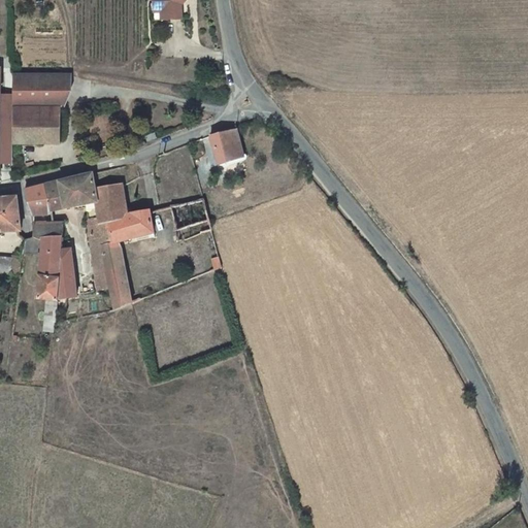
[(162,8),(162,17),(182,17),(182,0),(184,0),(185,0),(156,0),(162,0),(162,8)]
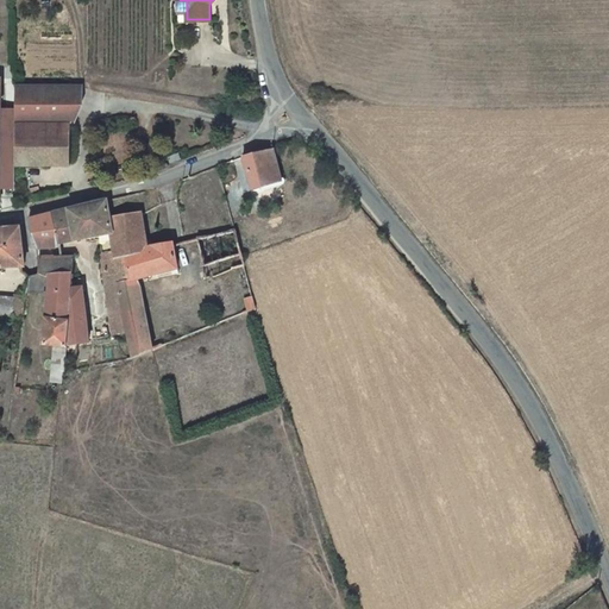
[(71,124),(80,107),(80,88),(16,87),(16,165),(71,165),(71,124)]
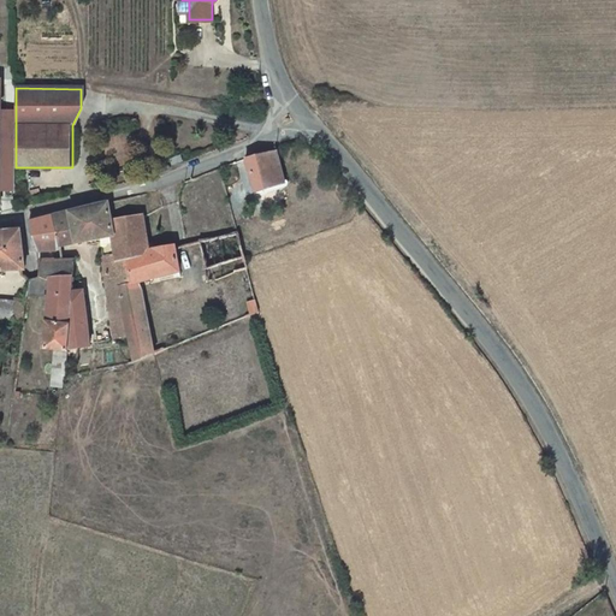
[(267,150),(277,187),(286,183),(277,147),(267,150)]
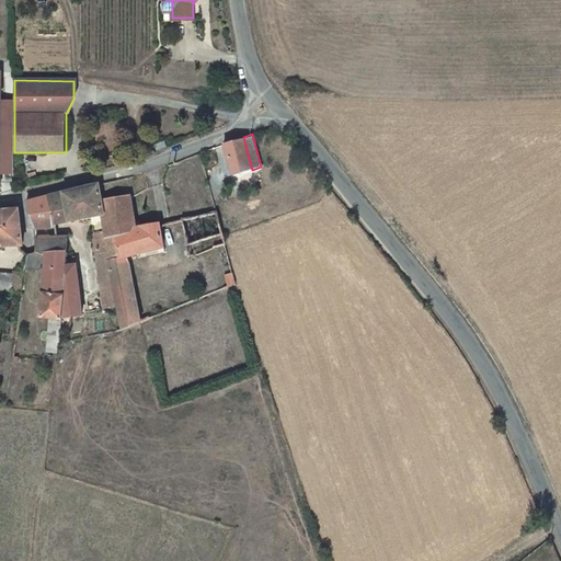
[(243,137),(226,142),(235,174),(252,170),(243,137)]
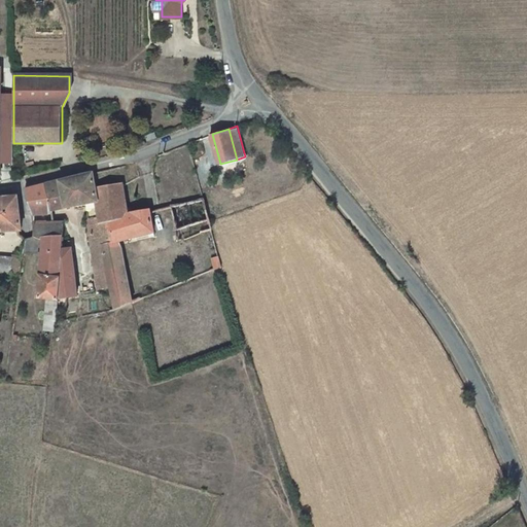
[(94,285),(110,285),(101,220),(97,189),(94,173),(45,183),(50,210),(89,203),(94,285)]
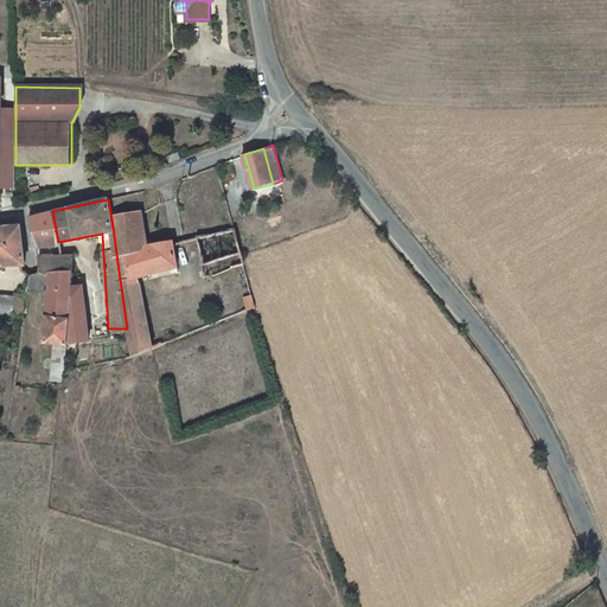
[(127,328),(131,356),(134,355),(151,347),(135,275),(155,272),(157,278),(179,272),(172,241),(147,247),(141,210),(112,218),(116,254),(127,328)]
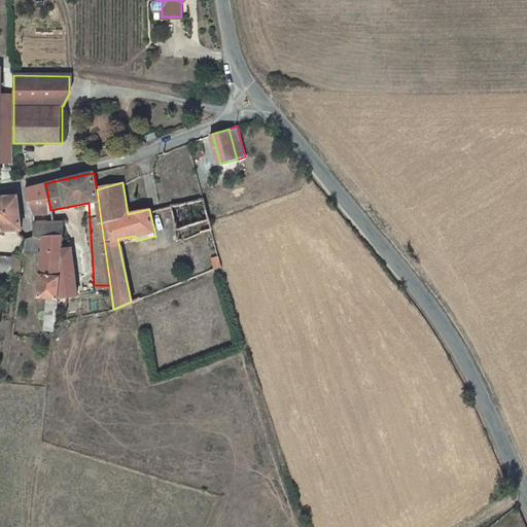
[(25,188),(31,212),(50,210),(45,183),(25,188)]
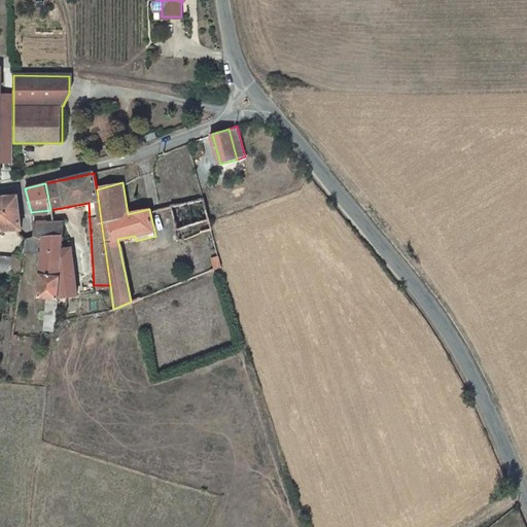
[(213,234),(206,205),(204,195),(172,204),(180,238),(186,236),(187,238),(207,230),(209,235),(213,234)]
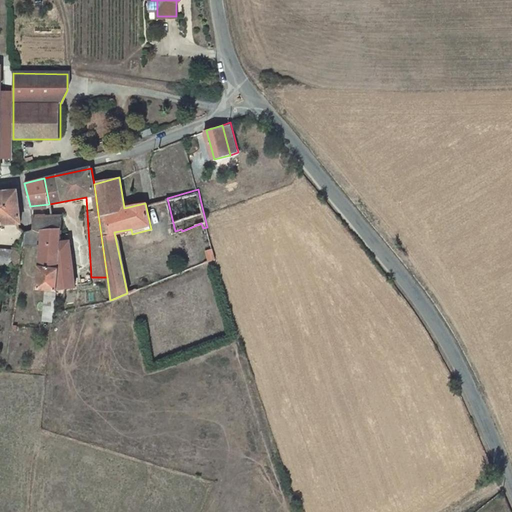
[(0,223),(21,221),(15,190),(0,190),(0,223)]
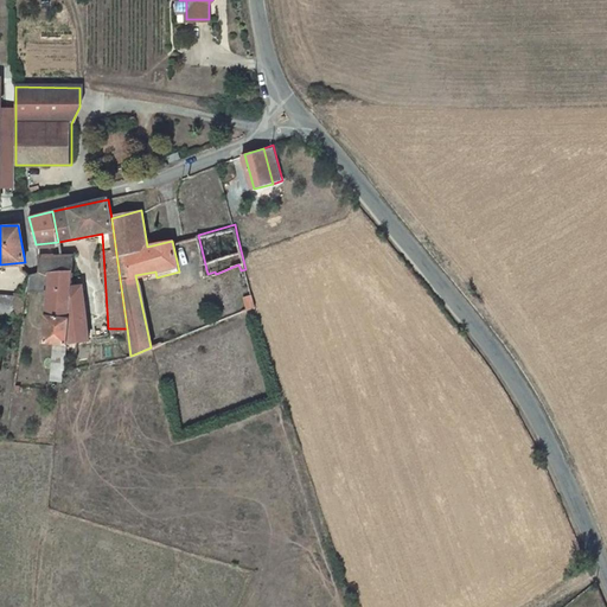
[(26,274),(24,294),(48,299),(40,340),(49,342),(46,365),(61,368),(71,280),(75,251),(38,255),(36,273),(26,274)]
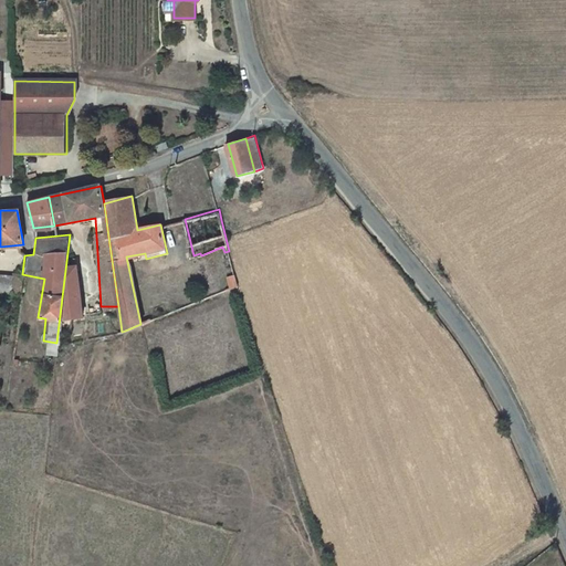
[(66,261),(56,343),(55,346),(61,345),(62,337),(69,336),(69,317),(80,316),(79,265),(72,265),(72,261),(66,261)]
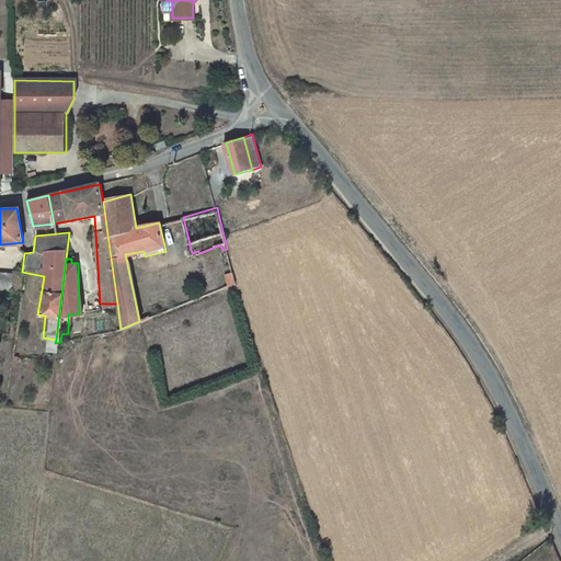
[(12,294),(19,295),(22,274),(14,273),(14,274),(0,272),(0,286),(12,288),(12,294)]
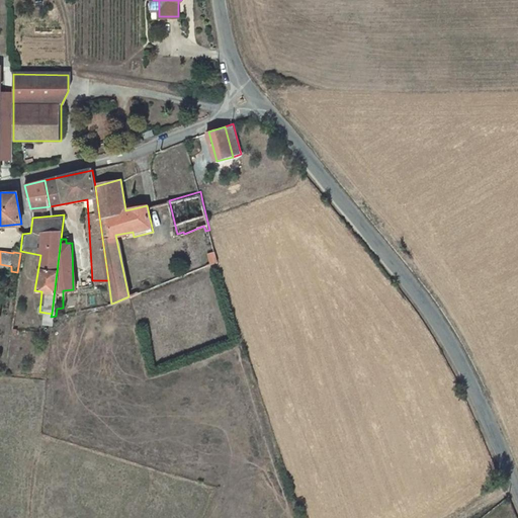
[(218,260),(216,251),(206,254),(209,264),(218,260)]
